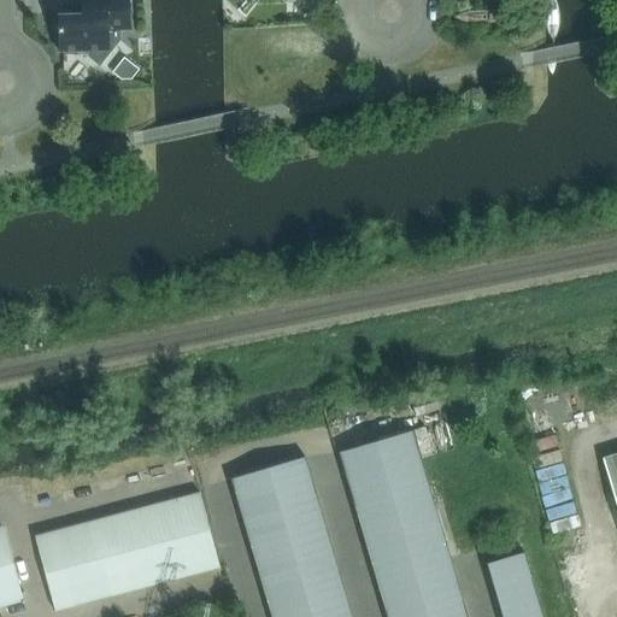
[(70,12),(56,13),(57,29),(59,29),(59,52),(88,51),(88,56),(100,65),(119,41),(119,30),(129,30),(128,0),(83,0),(83,15),(70,15),(70,12)]
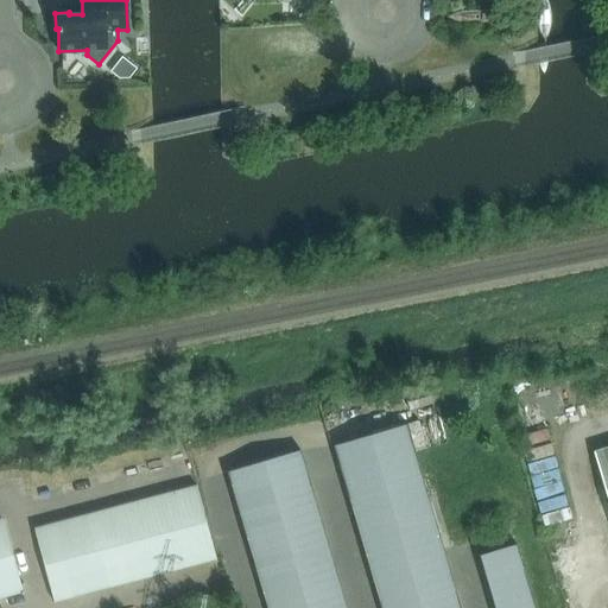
[(410,410),(435,403),(431,392),(430,386),(405,393),(406,397),(410,410)]
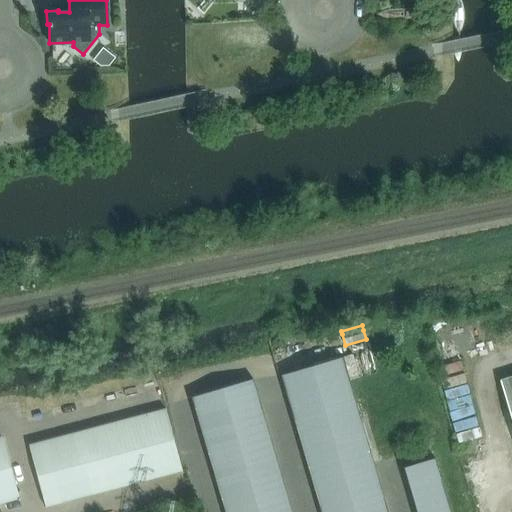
[(281,376),(288,399),(350,381),(343,357),(281,376)]
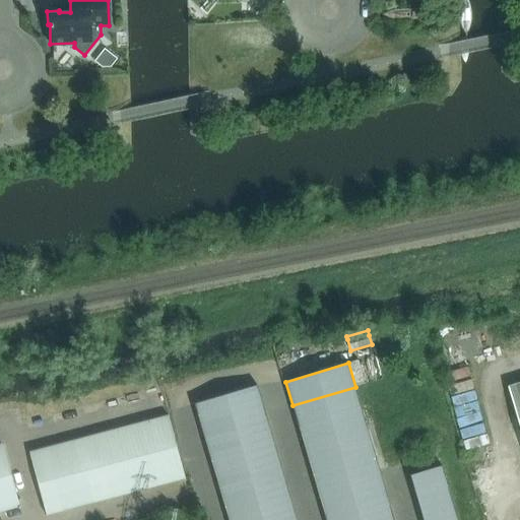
[(450,386),(453,385),(455,395),(474,391),(470,372),(448,376),(450,386)]
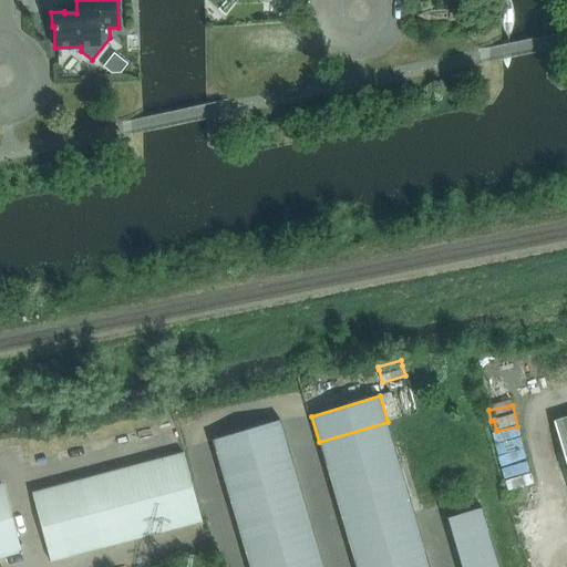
[(566,416),(554,422),(566,467),(566,416)]
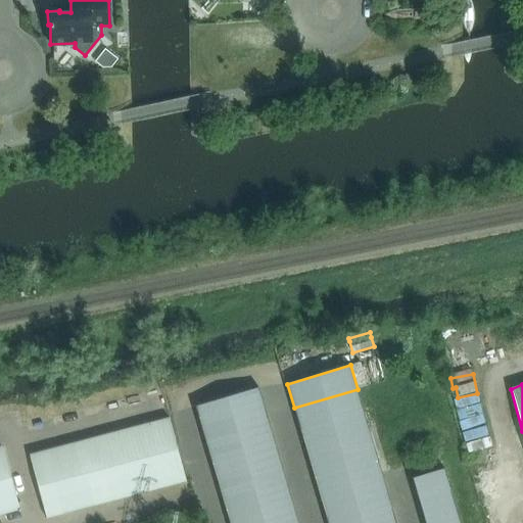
[(231,409),(263,399),(258,387),(227,396),(231,409)]
